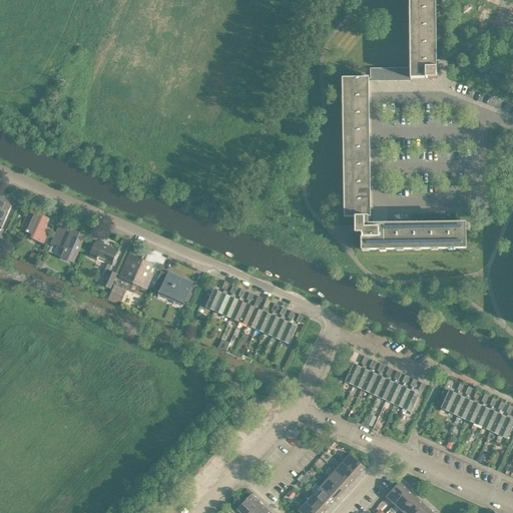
[(409,0),(410,68),(410,78),(436,78),(436,60),(433,60),(432,0),(409,0)]
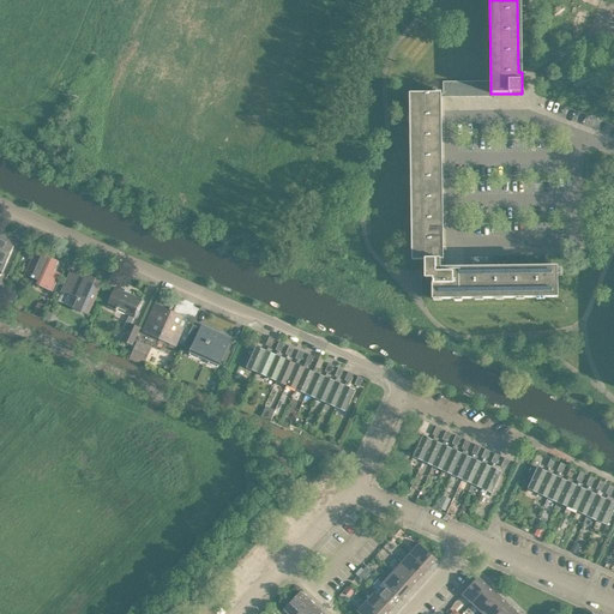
[(440,271),(438,94),(410,94),(413,259),(425,259),(426,278),(432,278),(432,299),(558,298),(557,270),(440,271)]
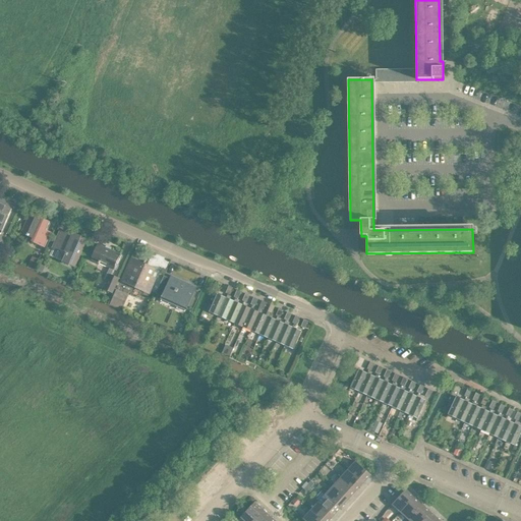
[(0,229),(1,230),(0,232),(0,233),(11,209),(4,206),(6,203),(0,199),(0,229)]
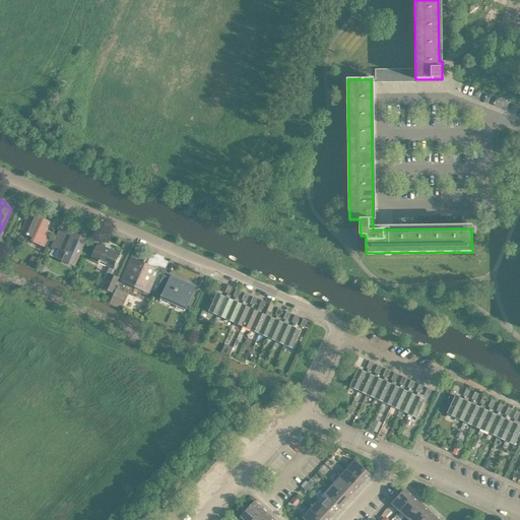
[(21,232),(26,234),(26,235),(28,236),(28,235),(33,237),(31,240),(44,246),(50,232),(45,230),(48,222),(48,221),(30,213),(29,213),(21,232)]
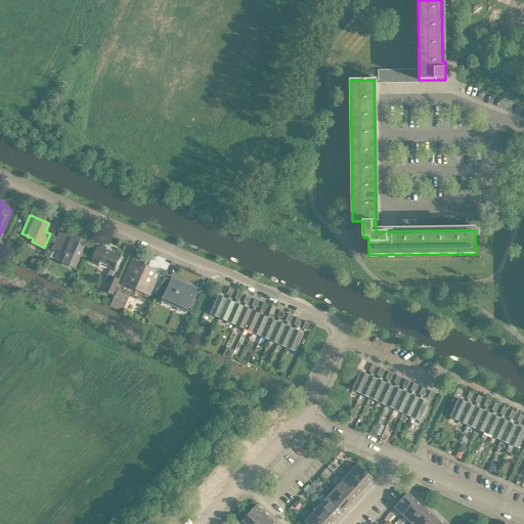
[(52,250),(64,255),(64,256),(66,257),(63,263),(75,268),(82,251),(80,250),(85,239),(74,234),(73,237),(60,231),(52,250)]
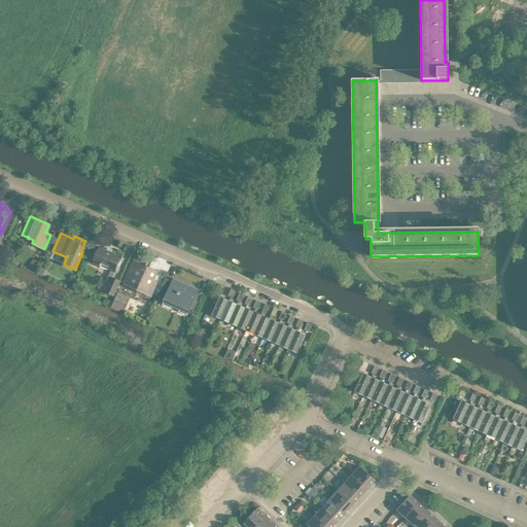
[(105,292),(113,296),(119,281),(112,278),(114,273),(121,257),(98,247),(95,254),(94,253),(92,257),(94,258),(92,262),(99,266),(99,267),(100,268),(101,266),(107,268),(107,269),(110,271),(106,282),(109,283),(105,292)]
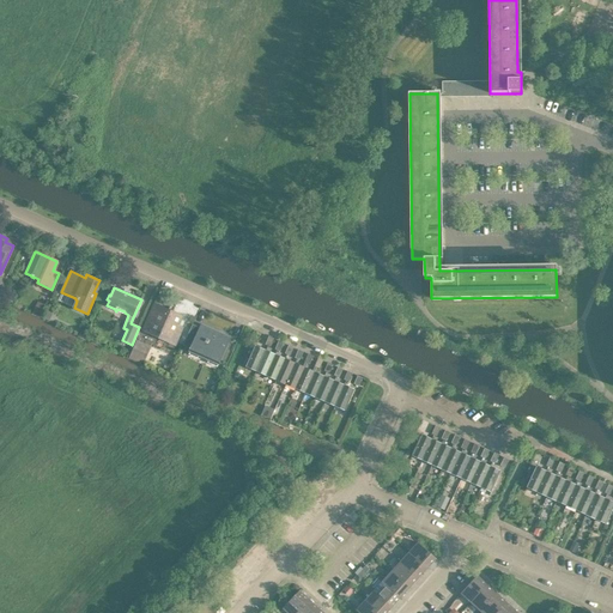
[(35,313),(41,316),(46,305),(40,302),(35,313)]
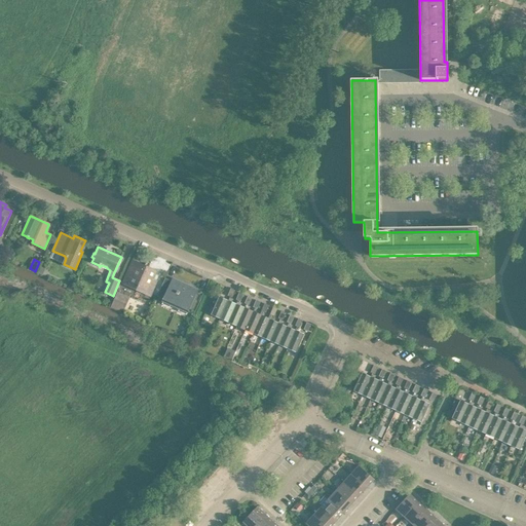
[(133,261),(130,265),(122,284),(152,297),(152,296),(151,295),(154,287),(151,286),(156,271),(133,261)]
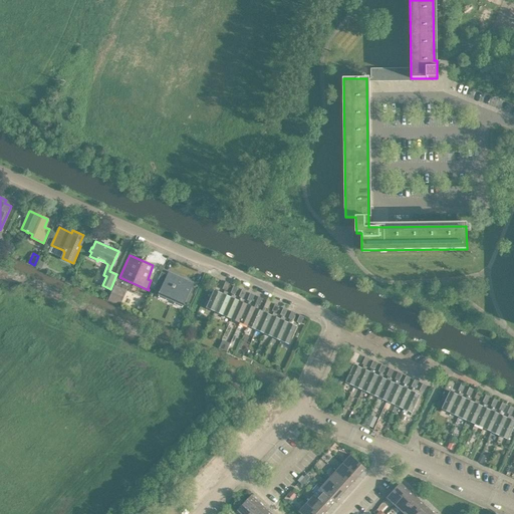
[(162,272),(154,290),(161,292),(159,296),(166,299),(168,295),(176,299),(175,303),(183,306),(193,283),(184,279),(183,281),(178,279),(179,277),(169,273),(168,275),(162,272)]
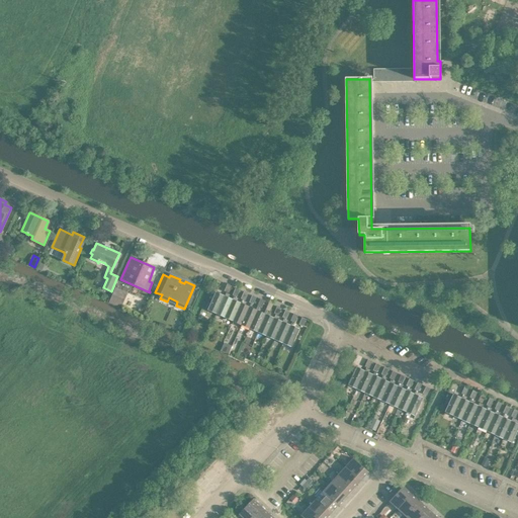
[(115,287),(108,303),(118,307),(124,291),(115,287)]
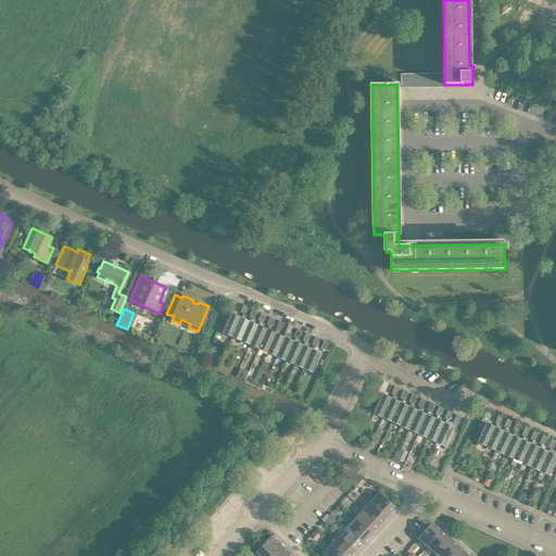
[(241,317),(231,314),(223,332),(232,337),(241,317)]
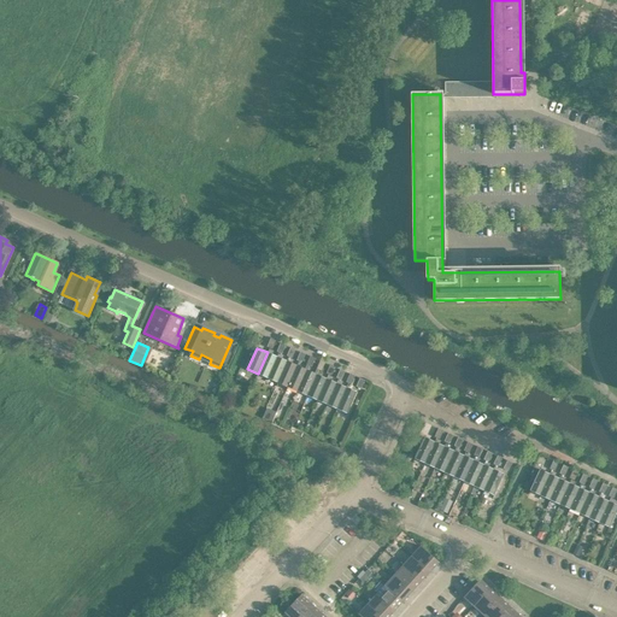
[(277,357),(268,352),(258,374),(268,378),(277,357)]
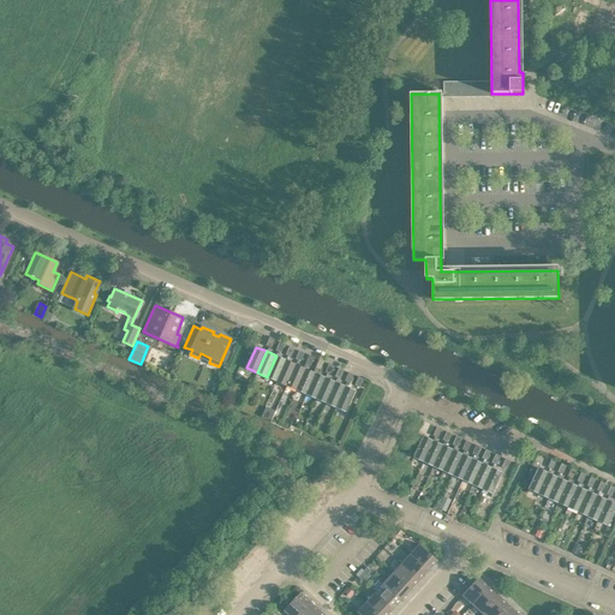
[(286,360),(276,356),(267,377),(276,381),(286,360)]
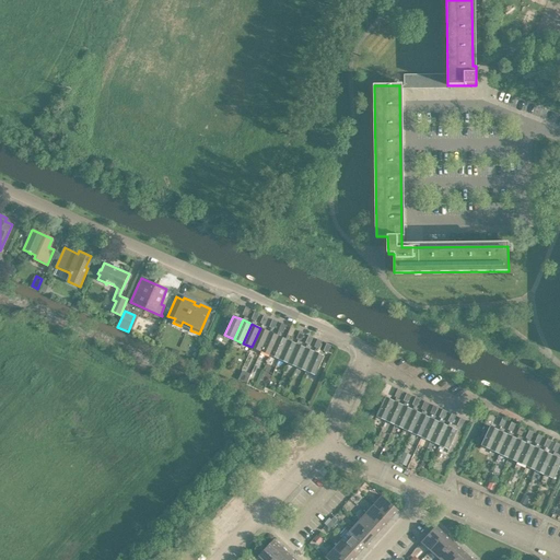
[(269,331),(260,328),(252,347),(260,351),(269,331)]
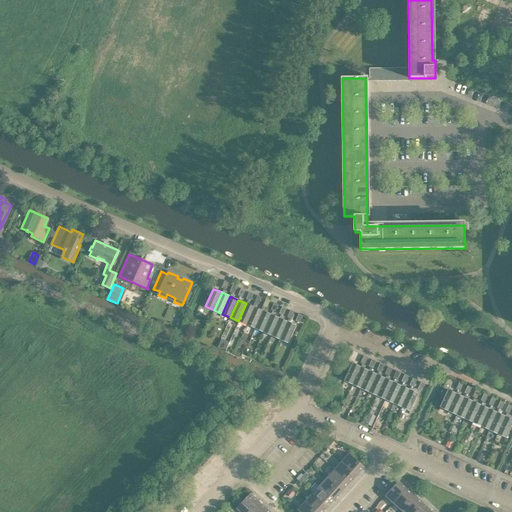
[(255,307),(246,303),(238,321),(247,325),(255,307)]
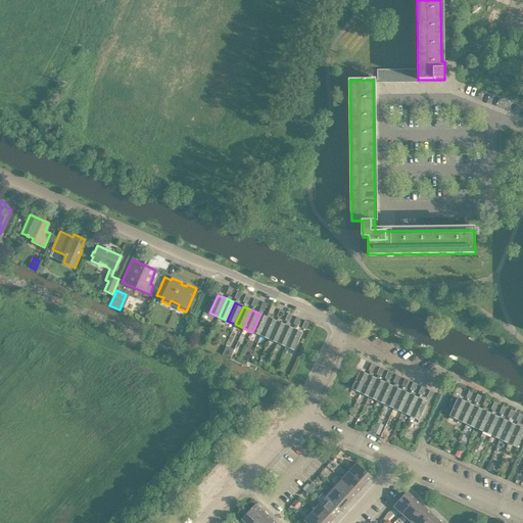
[(269,318),(260,314),(252,332),(260,335),(269,318)]
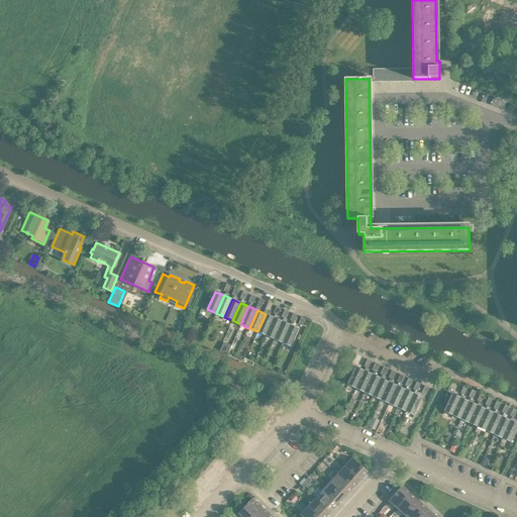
[(274,317),(266,314),(257,331),(266,335),(274,317)]
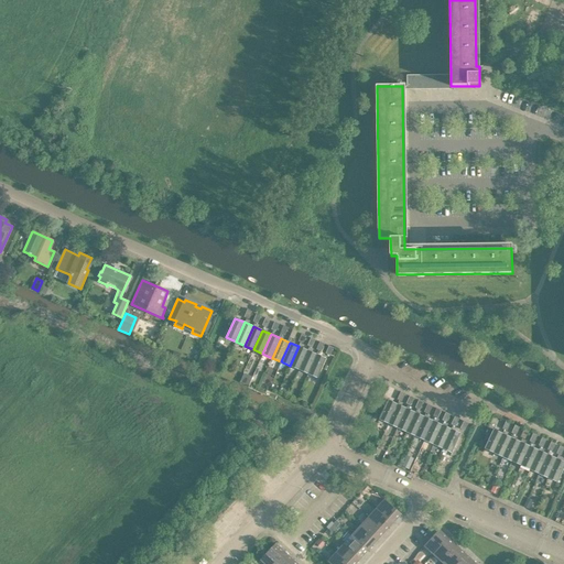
[(307,350),(299,346),(290,366),(299,370),(307,350)]
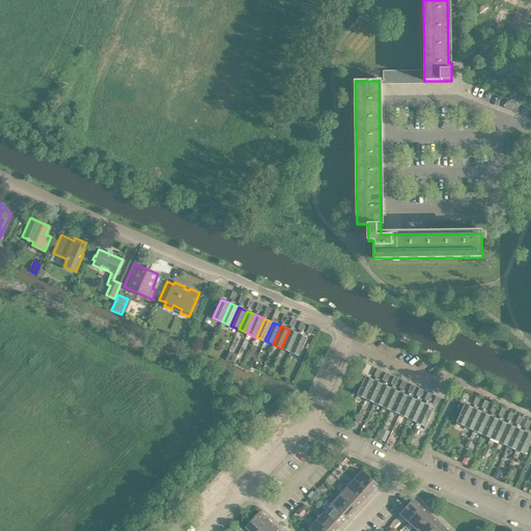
[(298,333),(289,330),(281,348),(290,352),(298,333)]
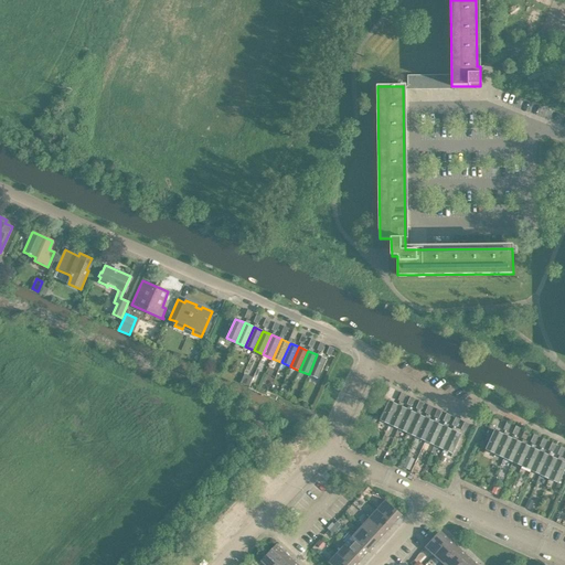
[(327,359),(317,354),(309,374),(318,379),(327,359)]
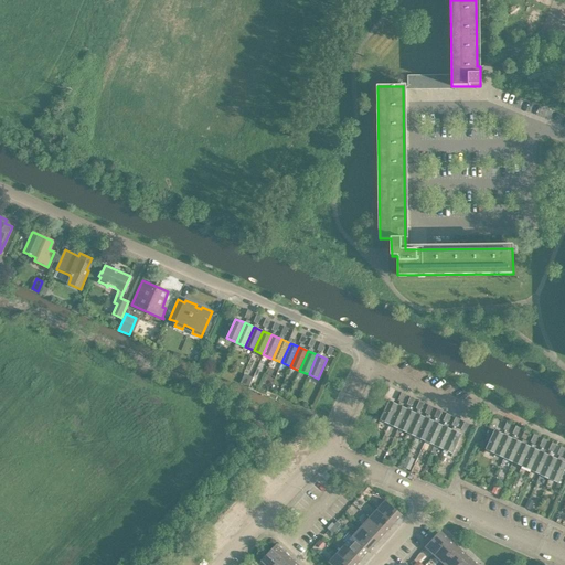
[(398,405),(388,401),(380,419),(388,424),(398,405)]
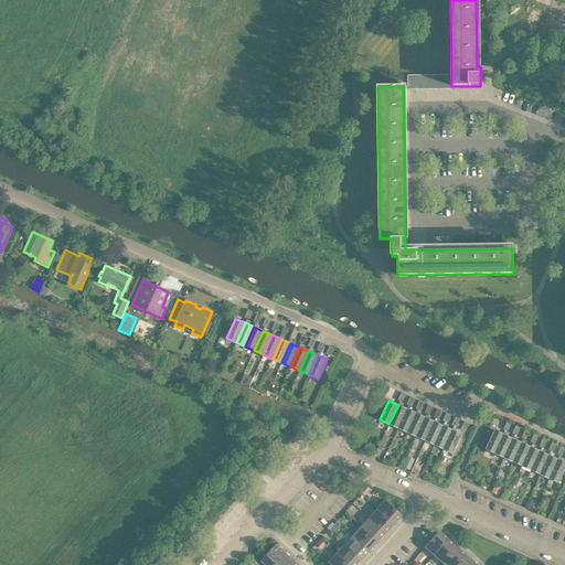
[(407,409),(398,405),(388,424),(398,428),(407,409)]
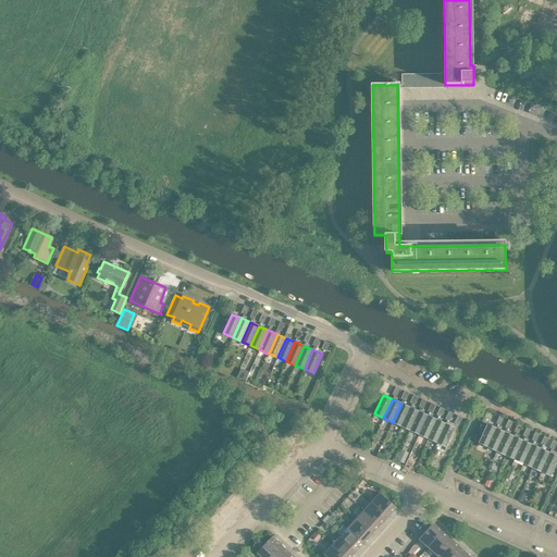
[(410,407),(401,404),(393,422),(401,426),(410,407)]
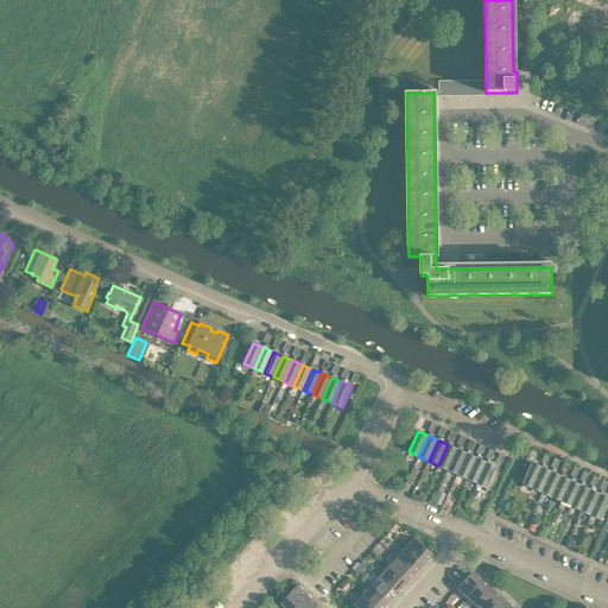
[(457,449),(448,444),(438,466),(448,470),(457,449)]
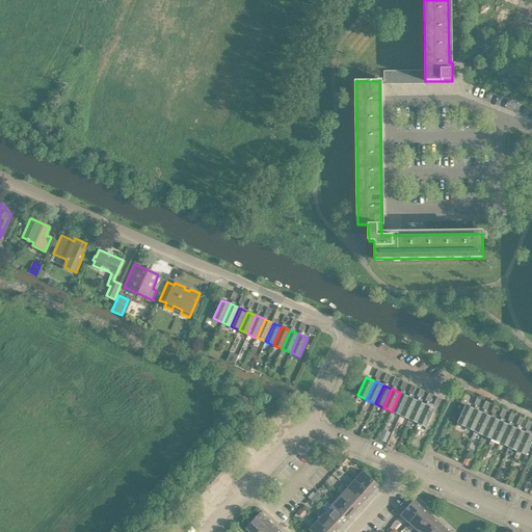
[(408,397),(400,393),(392,411),(400,416),(408,397)]
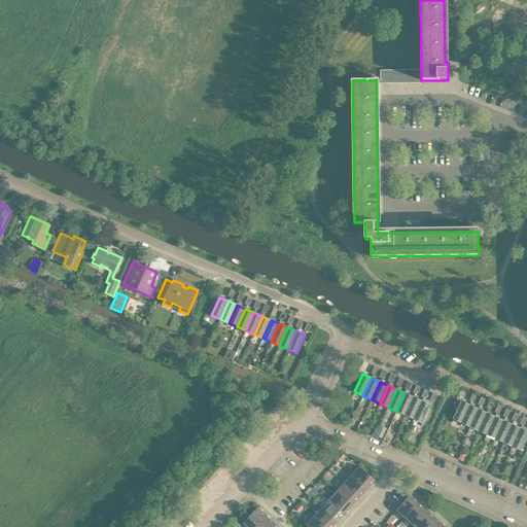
[(413,397),(405,393),(396,412),(405,415),(413,397)]
